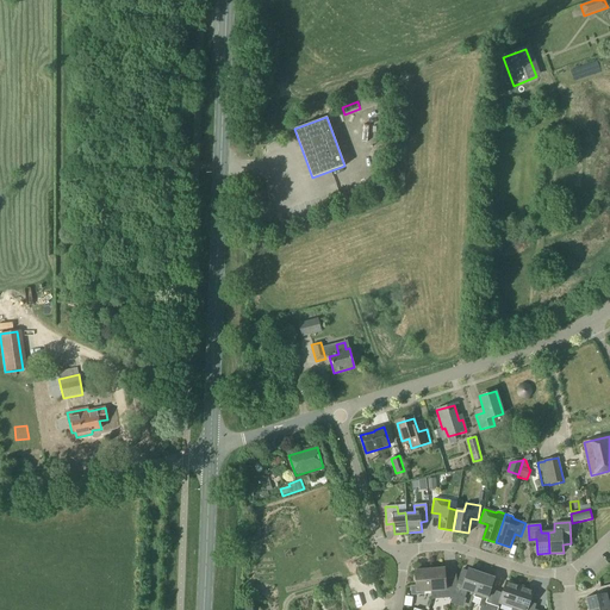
[(429,570),(431,591),(431,599),(452,598),(454,589),(446,590),(444,568),(429,570)]
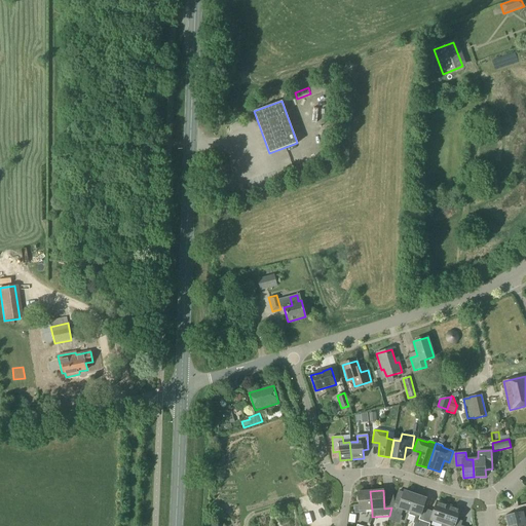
[(409,512),(415,494),(404,490),(400,502),(395,500),(390,513),(401,516),(403,510),(409,512)]
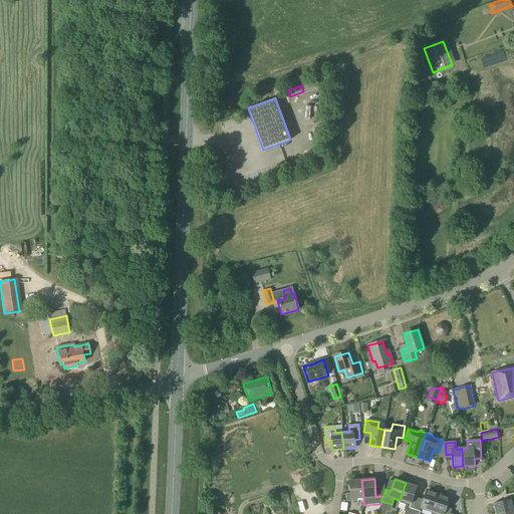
[(356,498),(363,498),(361,480),(349,481),(350,494),(346,494),(346,502),(356,501),(356,498)]
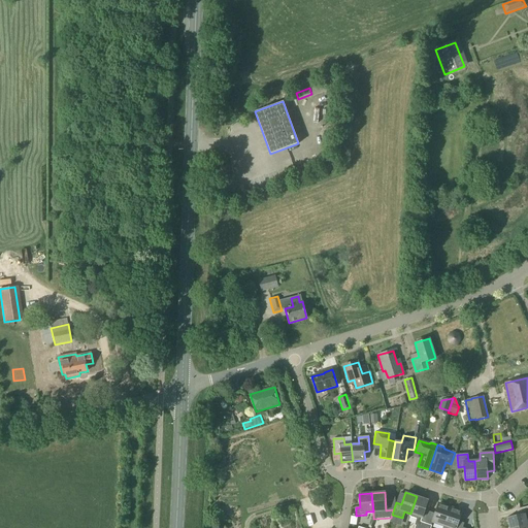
[(424,527),(426,524),(421,522),(428,500),(417,496),(410,514),(409,517),(416,519),(414,526),(415,526),(414,527),(424,527)]
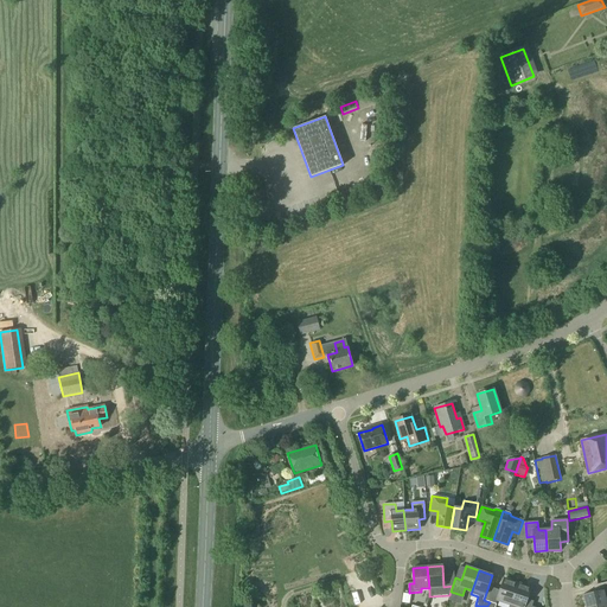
[(510,604),(517,583),(504,579),(497,599),(510,604)]
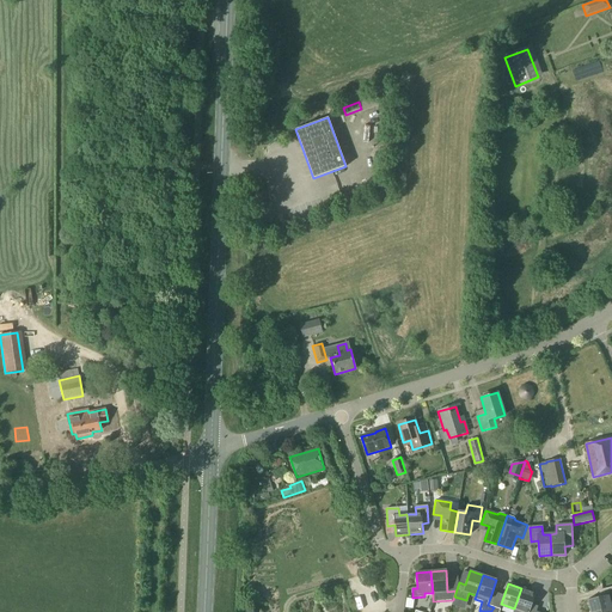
[(594,611),(611,609),(611,607),(611,587),(601,589),(603,597),(588,600),(591,611),(594,611)]
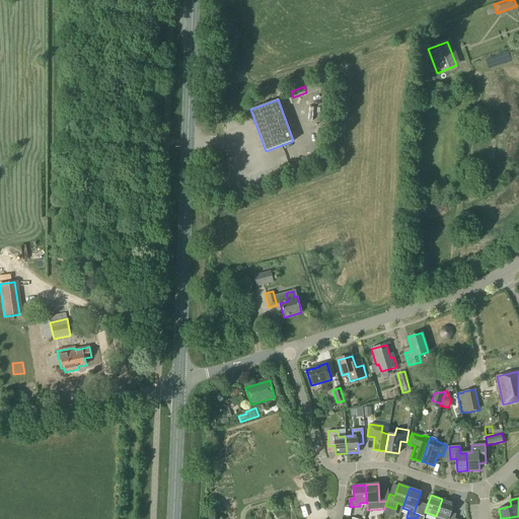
[(436,516),(434,518),(453,518),(456,514),(452,513),(451,511),(453,503),(442,499),(436,516)]
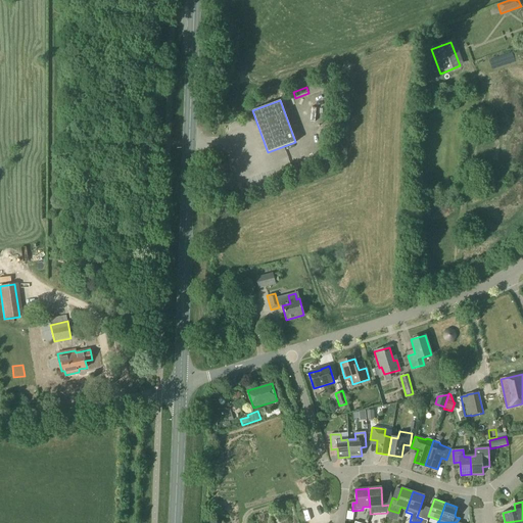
[(425,519),(429,507),(424,505),(420,517),(425,519)]
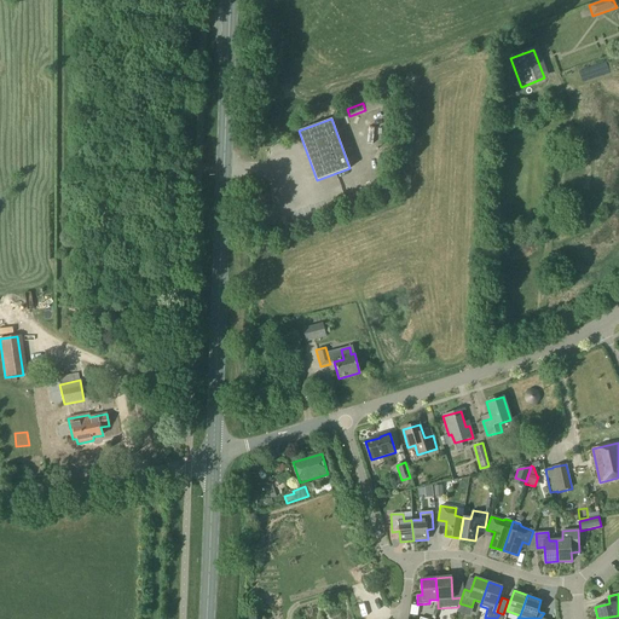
All buildings are outlined.
